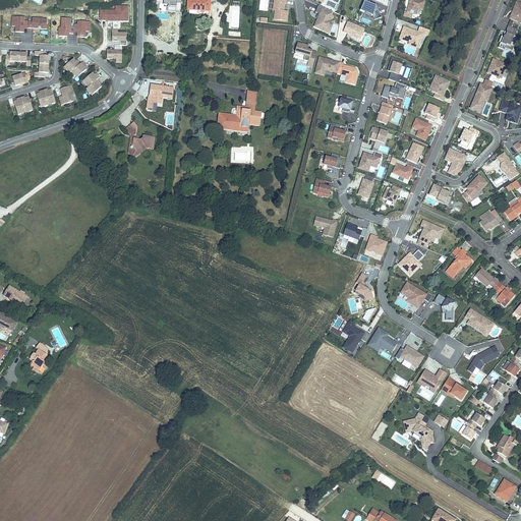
[(210,11),(210,0),(187,0),(187,10),(210,11)]
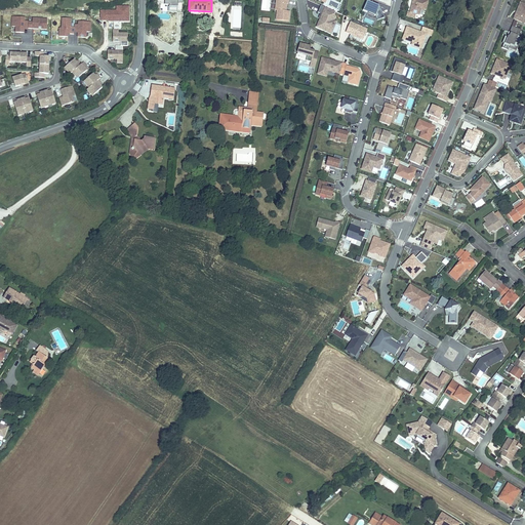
[(276,0),(275,10),(277,10),(276,19),(289,22),(290,11),(286,11),(287,3),(288,4),(288,0),(276,0)]
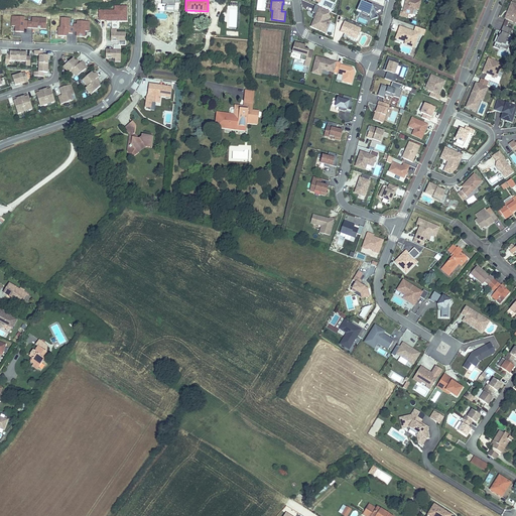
[(418,10),(420,1),(416,0),(405,0),(405,4),(406,4),(405,7),(404,7),(403,12),(401,11),(400,16),(407,18),(408,14),(412,14),(413,9),(418,10)]
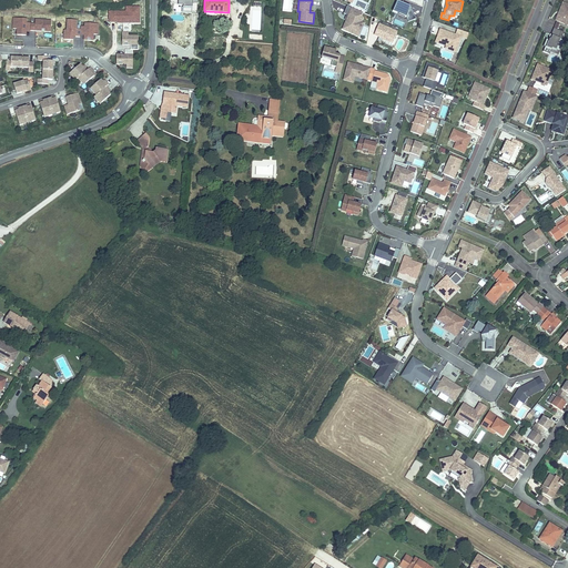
[(567,3),(564,2),(559,11),(561,12),(560,16),(558,14),(556,20),(567,24),(567,3)]
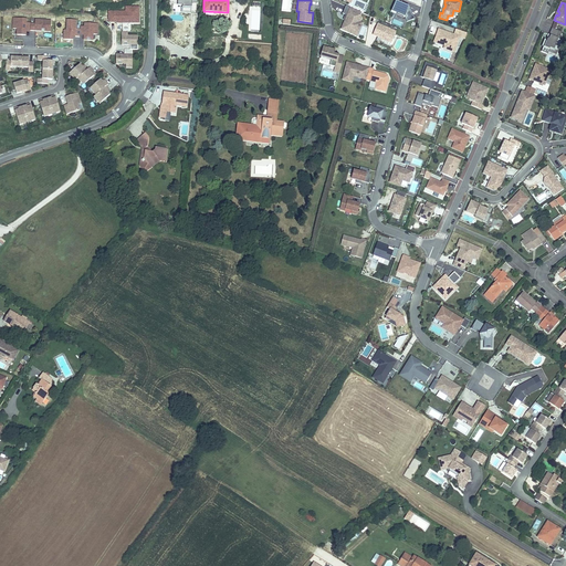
[(400,6),(395,3),(394,7),(397,13),(405,18),(407,22),(415,19),(410,10),(408,9),(409,7),(402,4),(401,4),(400,6)]
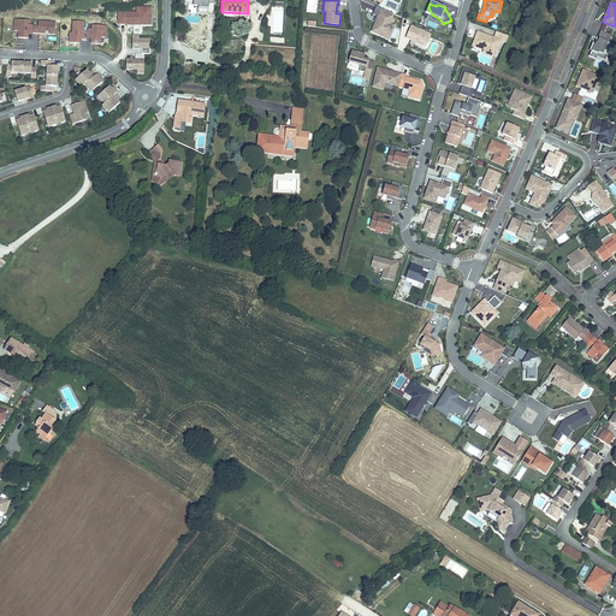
[(136,6),(136,12),(118,12),(118,27),(153,25),(152,6),(136,6)]
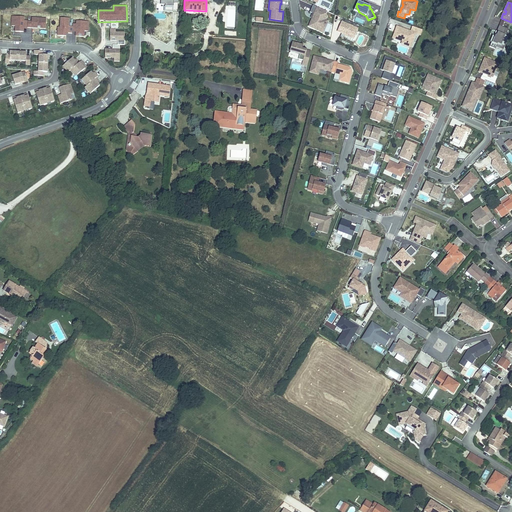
[(310,12),(312,13),(314,14),(312,19),(309,27),(320,31),(322,26),(323,27),(326,20),(327,17),(325,16),(327,11),(313,5),(310,12)]
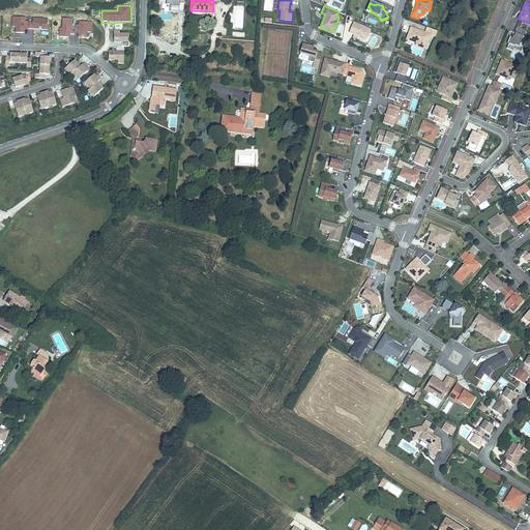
[(243,29),(244,9),(235,9),(234,29),(243,29)]
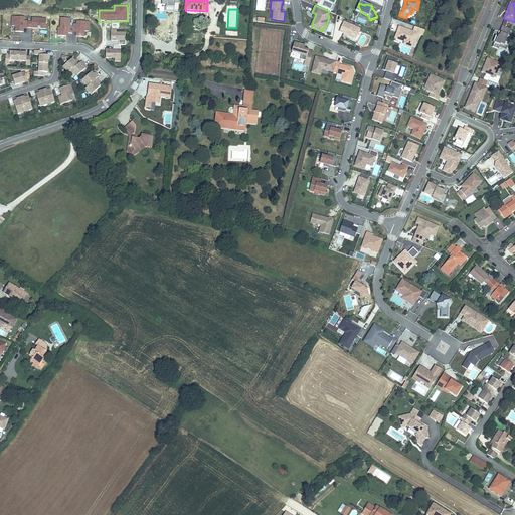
[(28,27),(28,21),(24,20),(24,17),(12,16),(12,26),(16,26),(15,32),(24,32),(24,27),(28,27)]
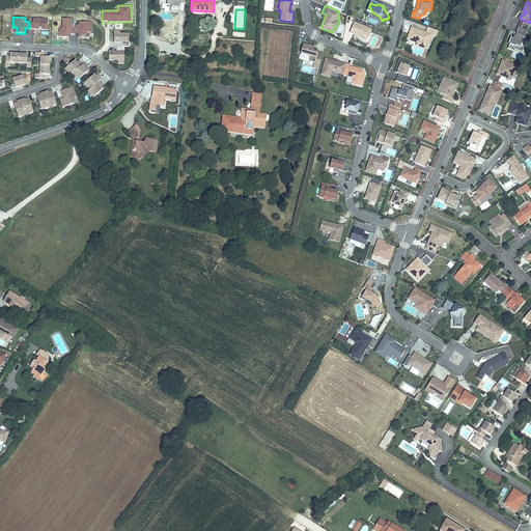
[(33,22),(29,22),(29,28),(48,30),(48,19),(33,18),(33,22)]
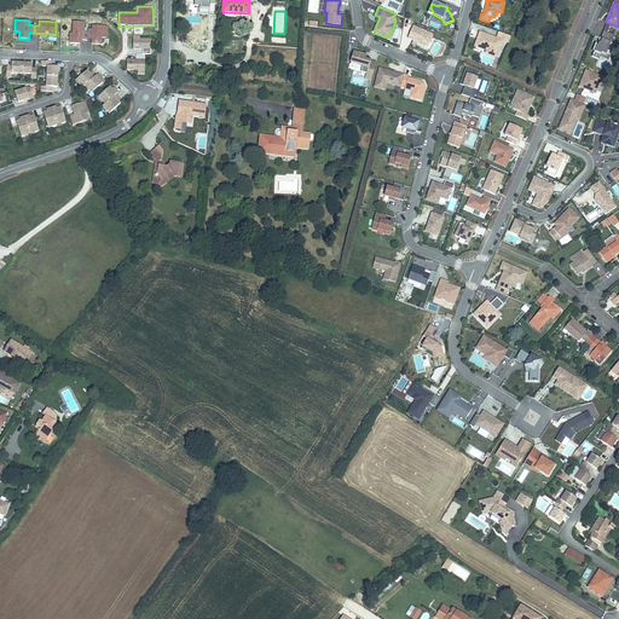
[(82,40),(87,41),(87,39),(87,38),(88,33),(84,32),(84,22),(74,21),(73,33),(70,33),(70,44),(80,44),(80,40),(80,38),(82,38),(82,40)]
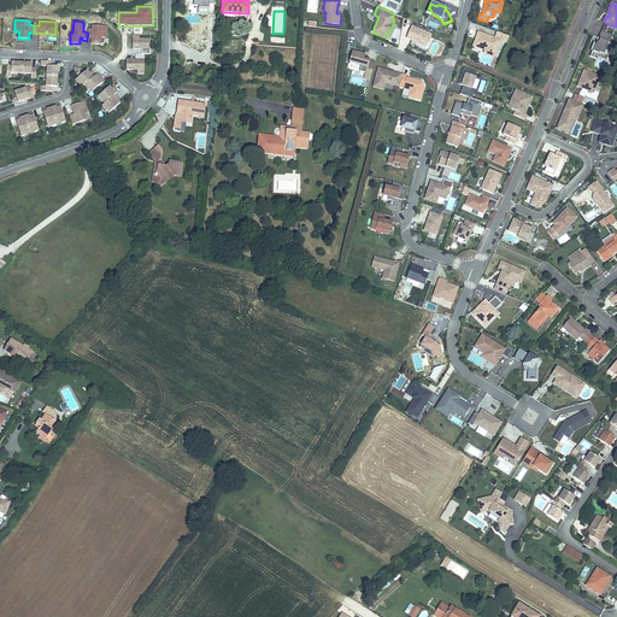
[(395,25),(393,24),(389,33),(388,31),(386,37),(389,40),(395,25)]
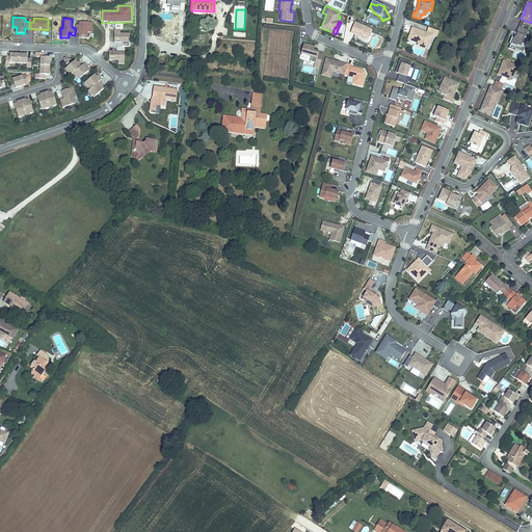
[(76,28),(75,32),(79,32),(79,33),(79,37),(87,38),(87,32),(91,32),(92,22),(80,22),(80,25),(76,25),(76,28)]
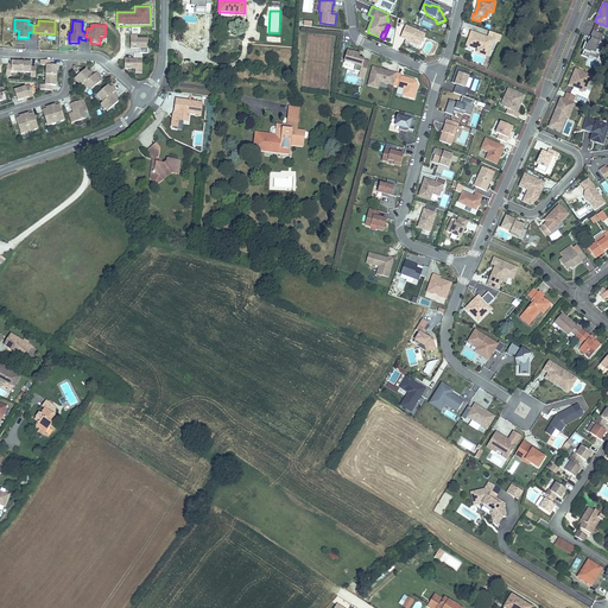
[(406,26),(400,38),(405,39),(405,38),(412,42),(412,43),(420,46),(425,35),(406,26)]
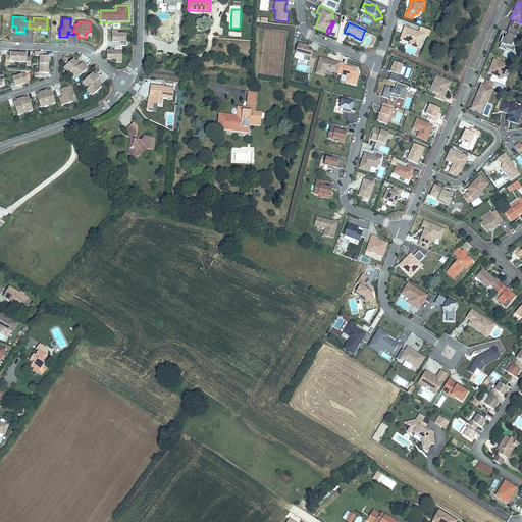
[(518,30),(509,27),(507,33),(508,33),(506,36),(505,36),(505,37),(502,36),(500,43),(501,43),(499,48),(505,50),(506,48),(507,46),(510,47),(512,42),(516,44),(518,37),(516,36),(518,30)]
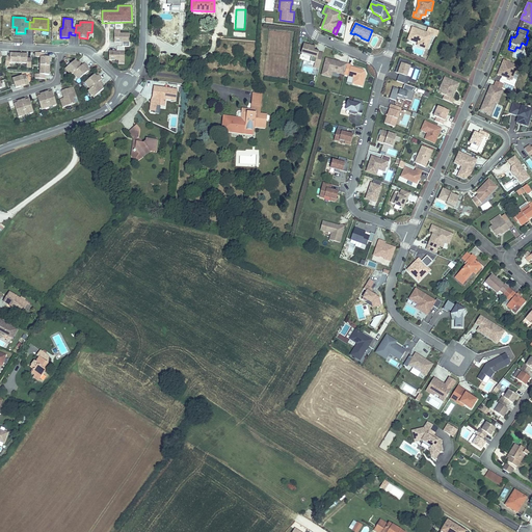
[(437,36),(439,31),(428,28),(426,33),(413,28),(408,40),(419,43),(418,46),(427,49),(432,35),(437,36)]
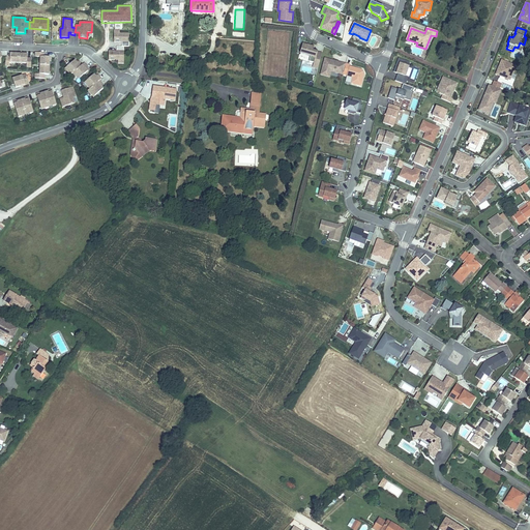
[(114,30),(114,41),(122,41),(122,47),(117,47),(117,52),(109,52),(109,60),(118,60),(118,63),(124,63),(124,47),(129,47),(129,33),(120,33),(120,30),(114,30)]
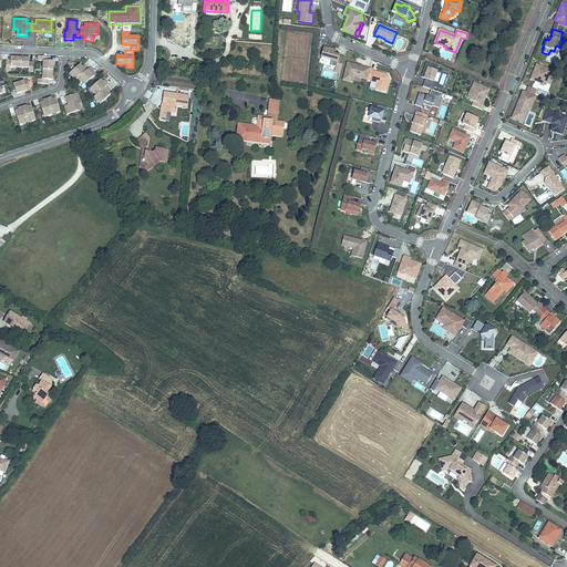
[(560,48),(556,45),(554,51),(550,50),(549,52),(557,55),(560,48)]
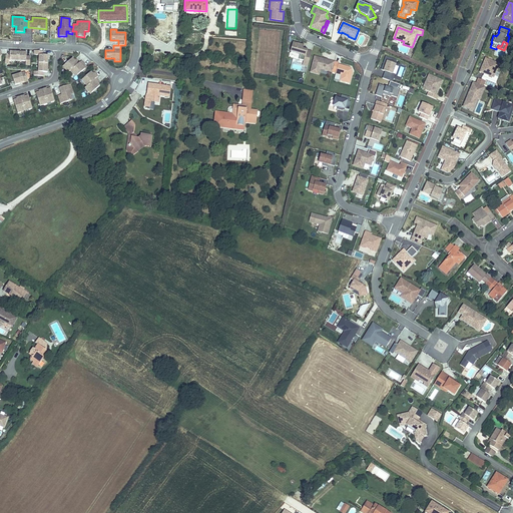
[(304,61),(303,64),(308,66),(312,51),(303,49),(304,45),(294,43),(292,52),(301,54),(300,59),(304,61)]
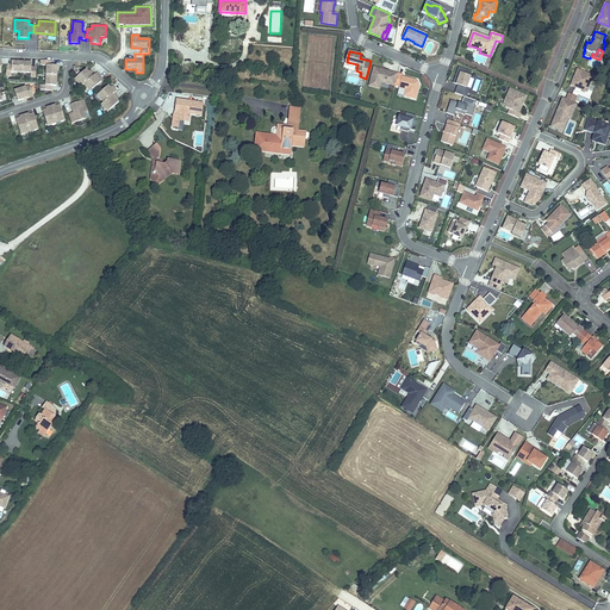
[(51,66),(51,61),(41,61),(41,66),(47,66),(47,85),(41,85),(39,89),(50,91),(50,86),(55,86),(55,83),(56,81),(57,70),(56,68),(56,66),(51,66)]
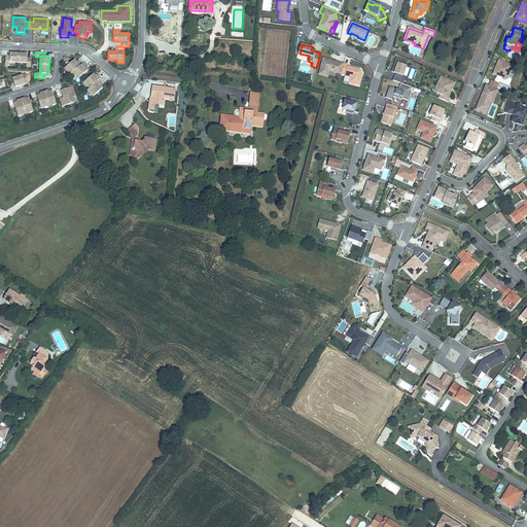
[(19,63),(19,54),(14,54),(12,55),(10,55),(10,58),(6,57),(5,66),(10,66),(10,62),(19,63)]
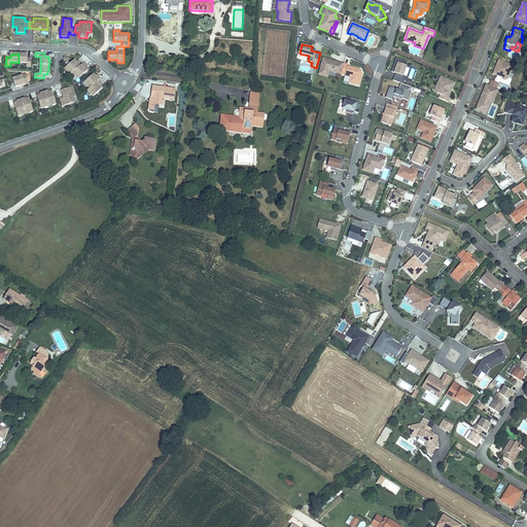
[(19,54),(19,63),(27,63),(27,67),(31,67),(31,58),(27,58),(27,56),(25,56),(24,54),(19,54)]
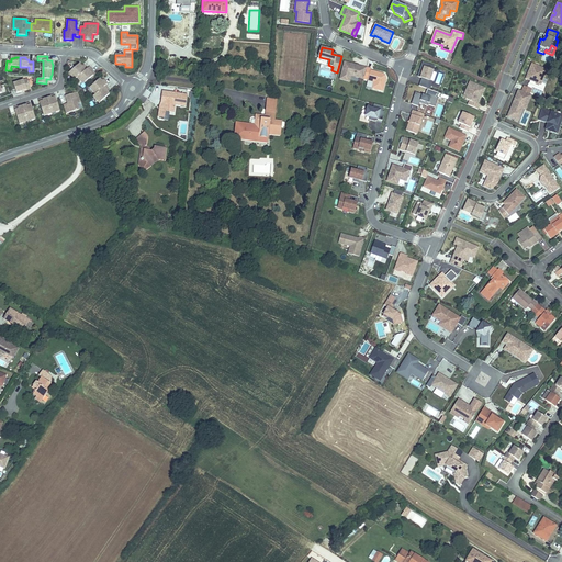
[(367,68),(345,62),(340,79),(349,81),(351,76),(364,79),(367,68)]
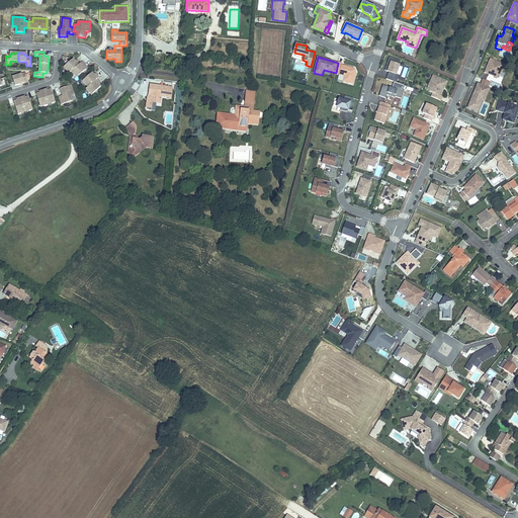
[(389,72),(386,79),(397,83),(399,75),(397,74),(401,61),(390,58),(386,67),(387,68),(385,71),(389,72)]
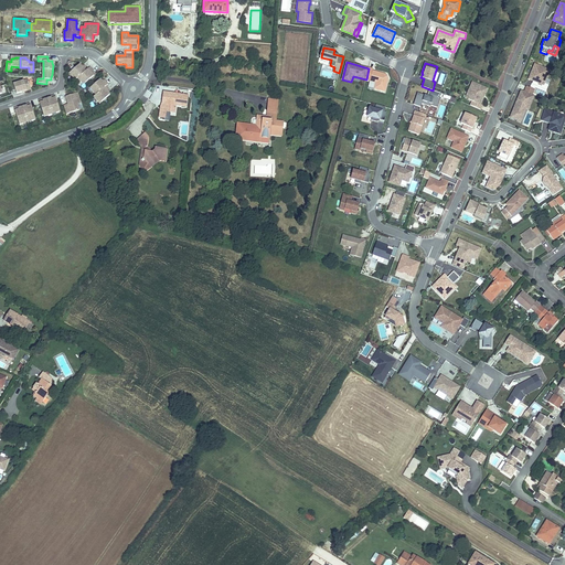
[(77,78),(82,83),(86,84),(94,76),(94,75),(91,73),(94,71),(91,67),(88,70),(85,66),(83,67),(81,65),(80,64),(72,72),(71,76),(75,81),(77,78)]
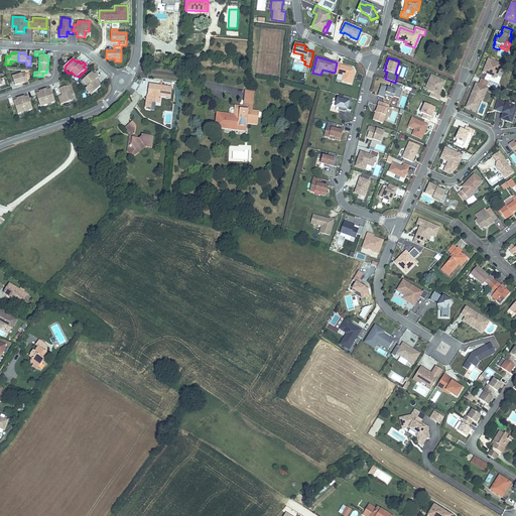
[(489,58),(483,73),(497,78),(502,65),(489,58)]
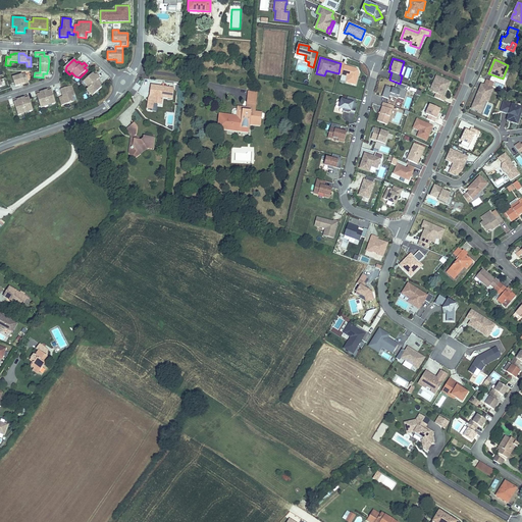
[(356,69),(344,65),(342,75),(348,76),(346,83),(356,85),(359,72),(356,72),(356,69)]
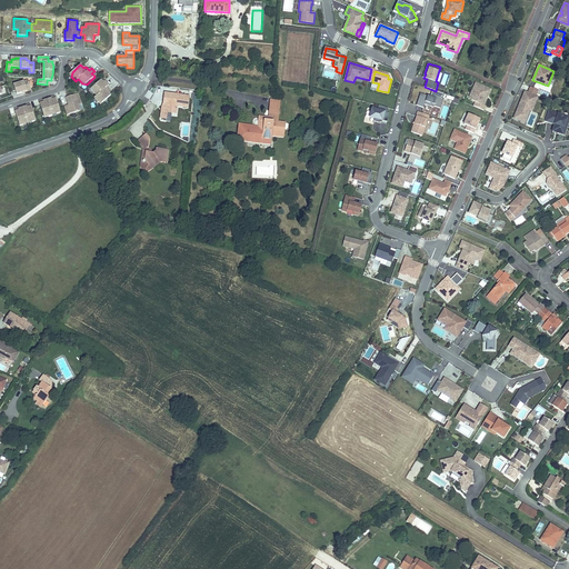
[(28,80),(13,85),(17,95),(22,92),(31,89),(28,80)]
